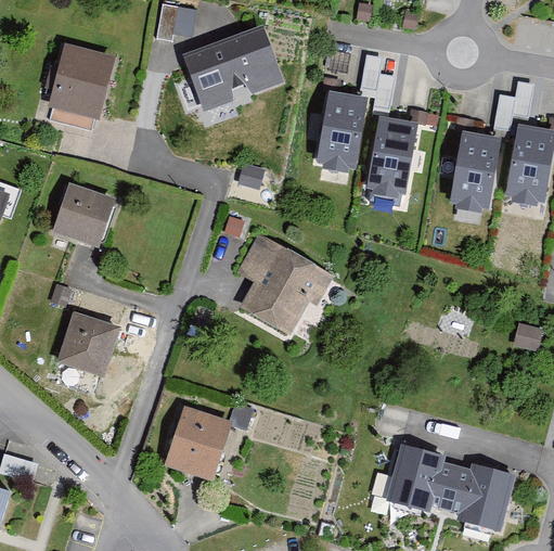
[(188,11),(159,7),(154,40),(181,46),(188,11)]
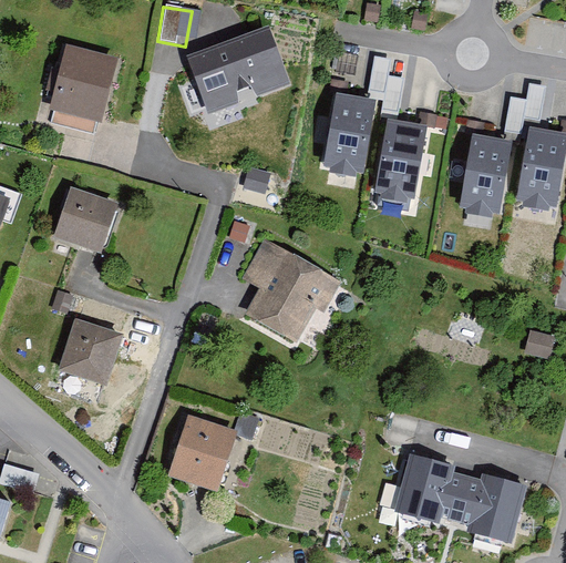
[(263,28),(181,57),(202,114),(283,85),(263,28)]
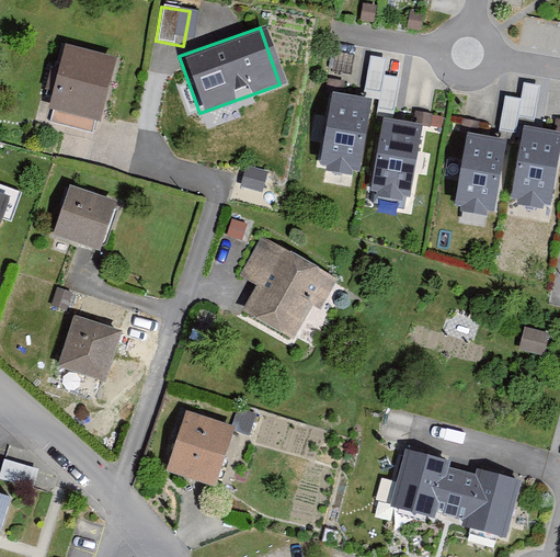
[(109,59),(60,45),(43,106),(91,121),(109,59)]
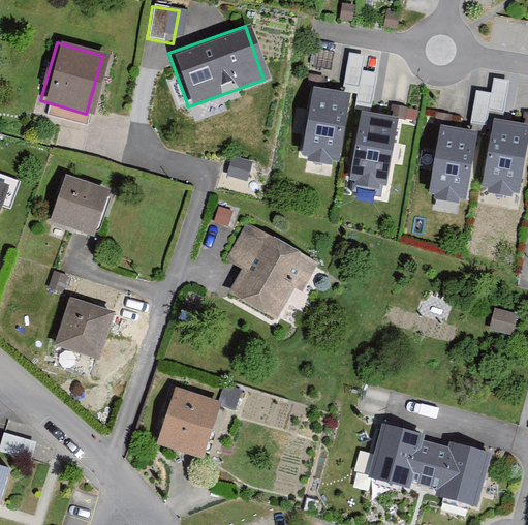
[(349,52),(344,82),(359,84),(362,69),(364,54),(349,52)]
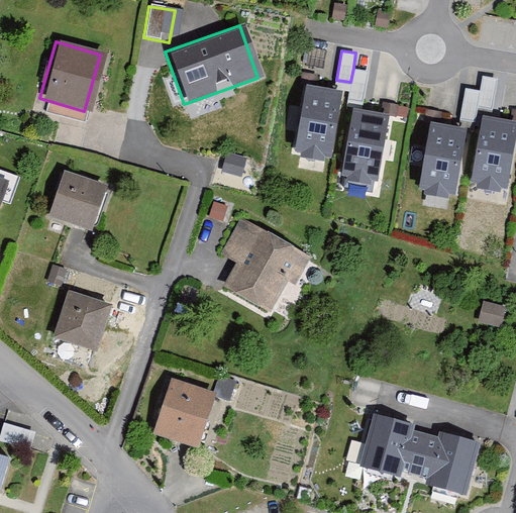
[(348,97),(363,100),(368,70),(353,68),(350,82),(348,97)]
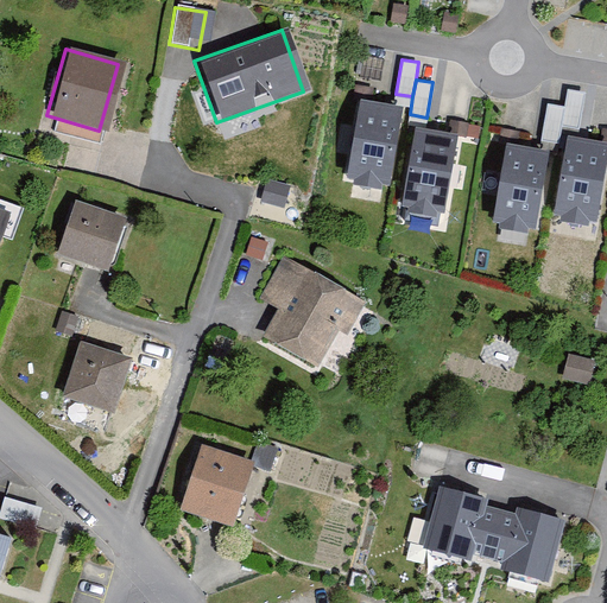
[(566,106),(562,122),(579,125),(585,91),(568,88),(566,106)]
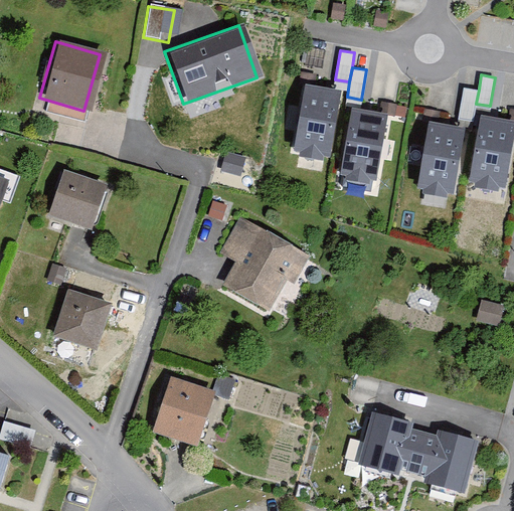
[(340,91),(304,84),(293,151),(300,152),(299,156),(323,160),(323,156),(329,157),(340,91)]
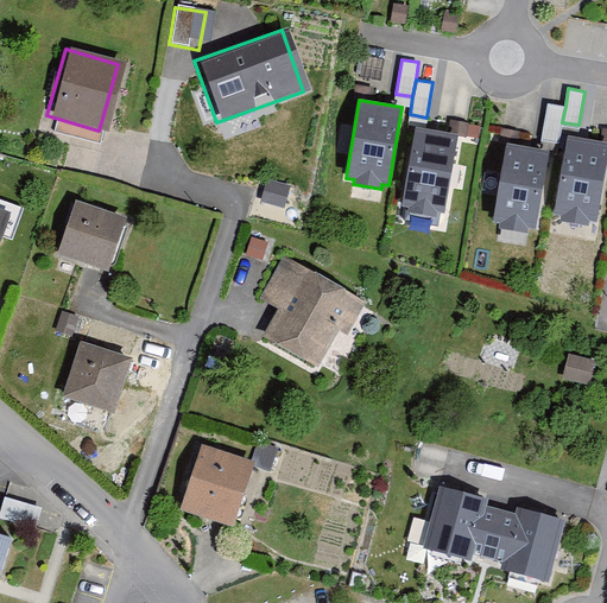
[(547,102),(541,137),(560,139),(562,122),(566,106),(547,102)]
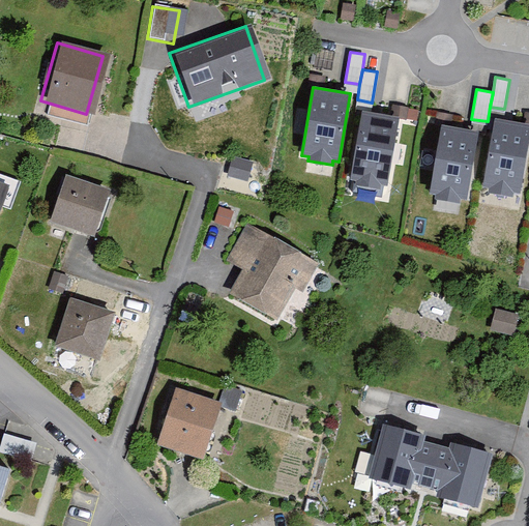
[(399,118),(362,112),(350,179),(354,180),(352,188),(381,194),(382,185),(387,186),(399,118)]
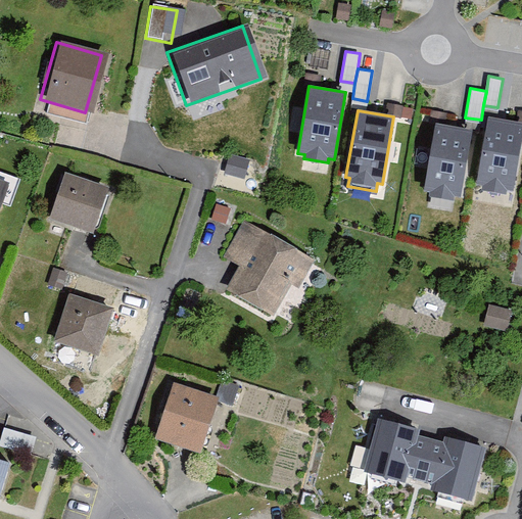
[(521,136),(521,124),(487,118),(476,184),(482,186),(481,190),(506,194),(507,189),(513,191),(521,136)]
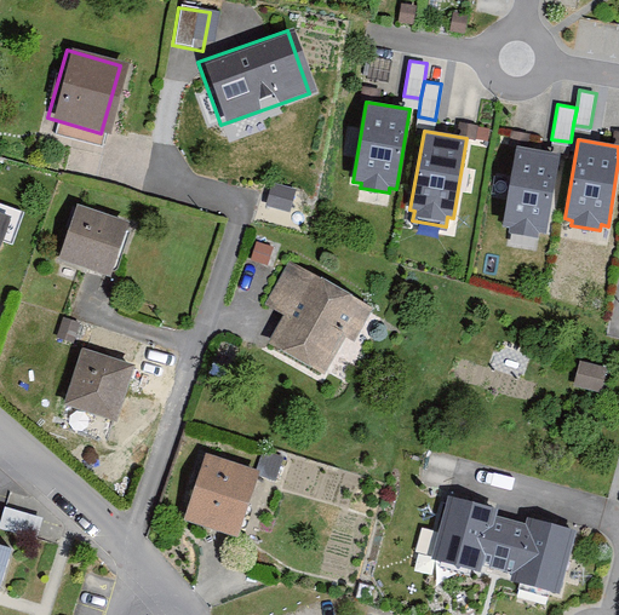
[(560,154),(516,147),(502,226),(510,228),(509,233),(536,237),(537,233),(545,234),(560,154)]
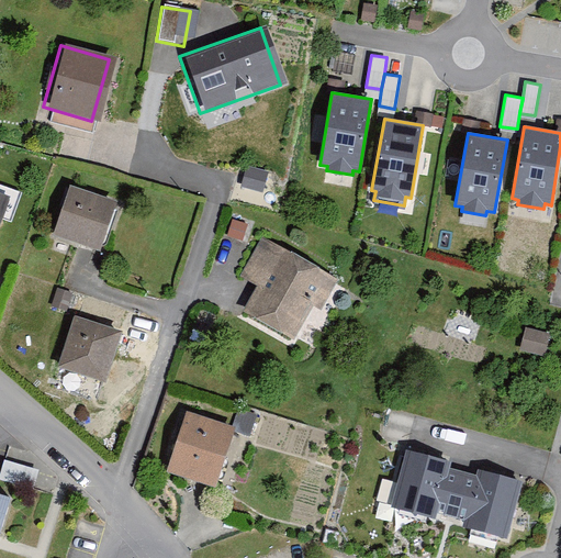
[(268,169),(246,163),(240,185),(262,190),(268,169)]
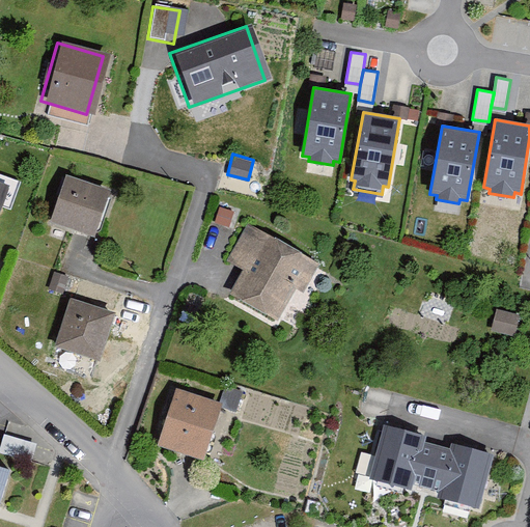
[(106,193),(59,175),(43,221),(88,239),(106,193)]
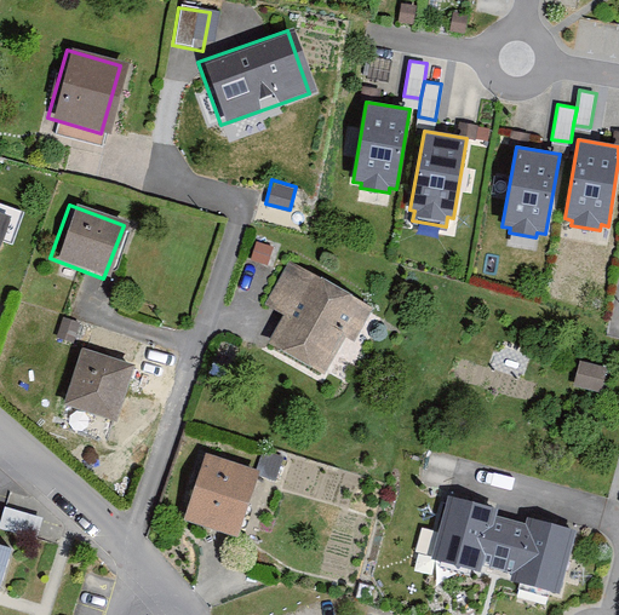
[(250,258),(267,263),(273,245),(256,239),(250,258)]
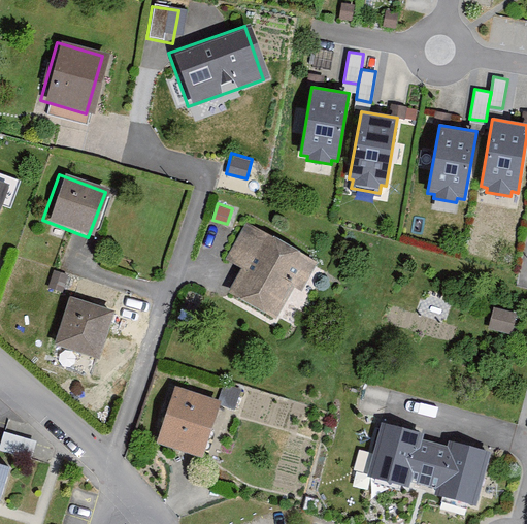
[(309,261),(243,224),(223,260),(238,268),(223,296),(268,322),(288,287),(293,290),(309,261)]
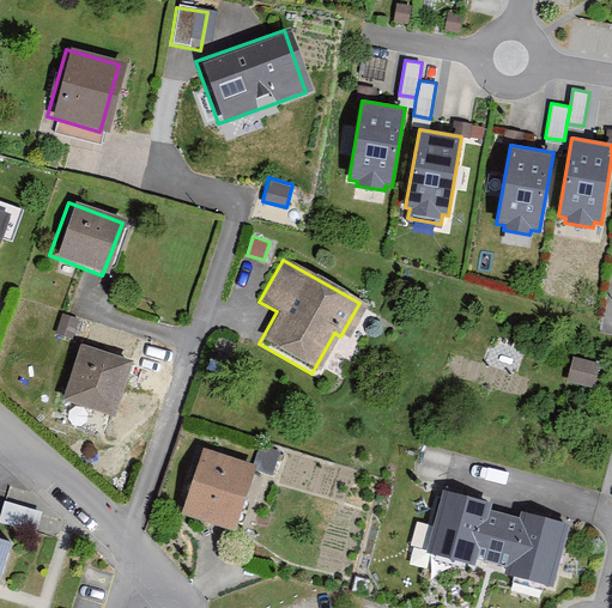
[(79,316),(61,310),(54,330),(72,336),(79,316)]
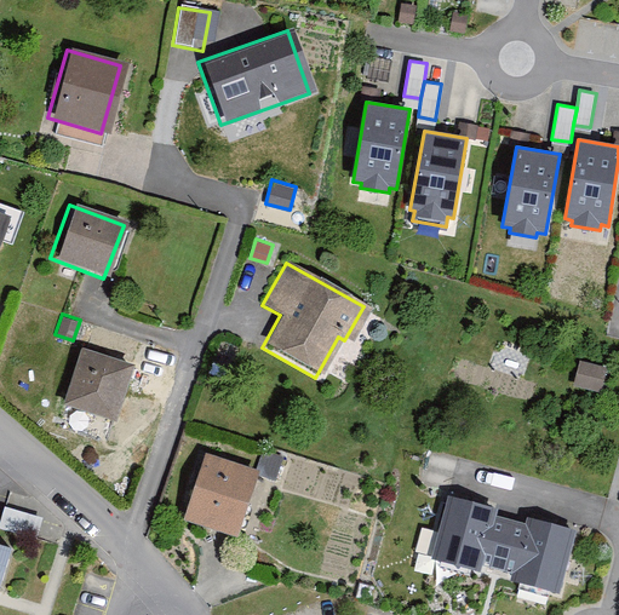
[(127,366),(75,348),(56,404),(109,421),(127,366)]
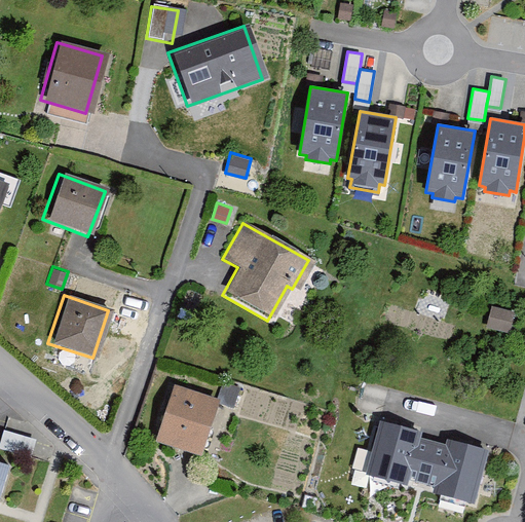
[(519,307),(487,298),(480,322),(512,331),(519,307)]
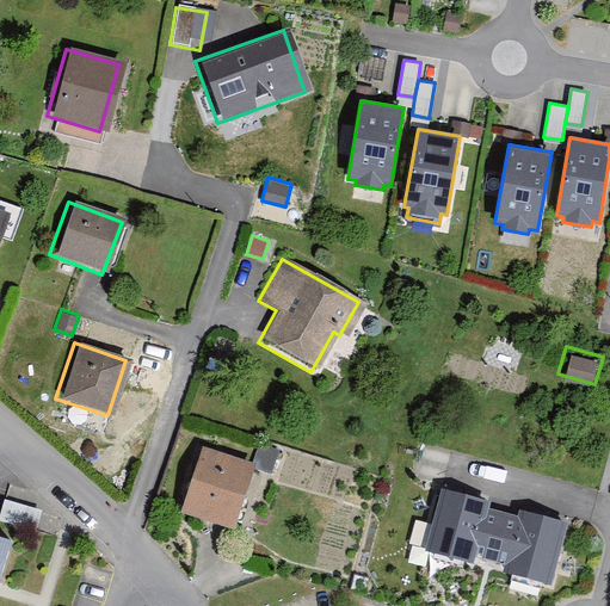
[(258,441),(251,463),(256,465),(271,470),(279,449),(258,441)]
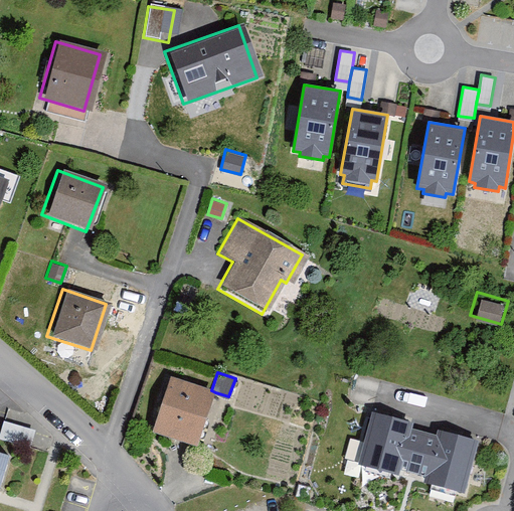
[(152,431),(197,447),(215,392),(211,390),(170,376),(152,431)]
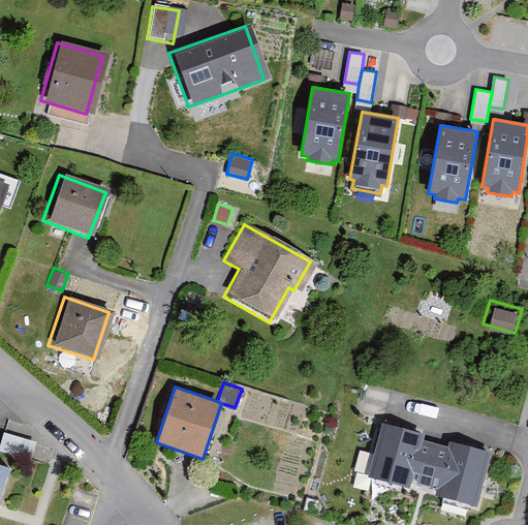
[(427,441),(411,437),(414,428),(375,417),(361,468),(397,479),(399,472),(416,477),(427,441)]
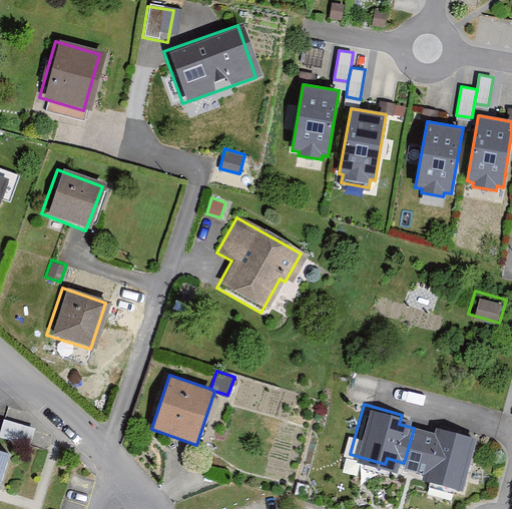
[(427,433),(414,428),(404,463),(418,467),(416,473),(452,484),(467,434),(430,423),(427,433)]
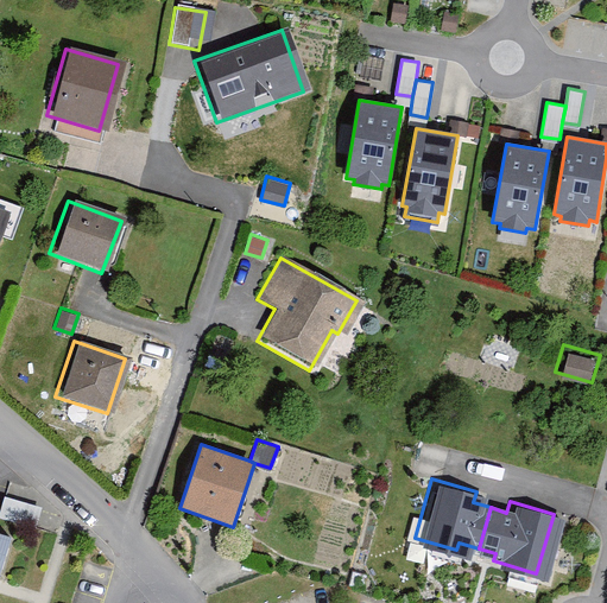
[(0,569),(10,538),(0,534),(0,569)]
